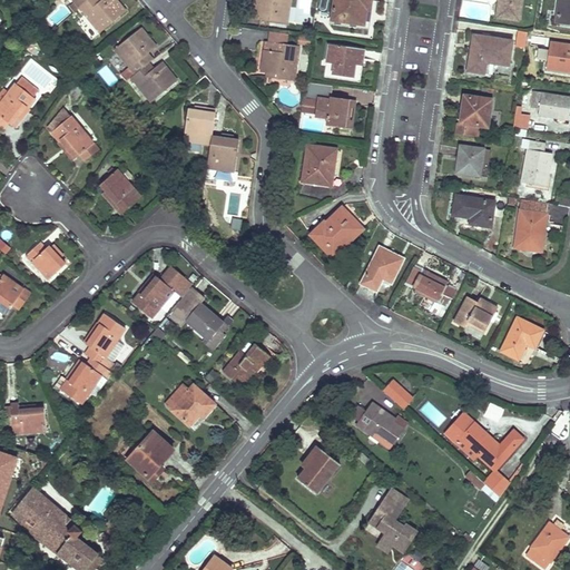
[(101,0),(98,3),(95,0),(89,0),(79,9),(99,33),(126,12),(115,0),(101,0)]
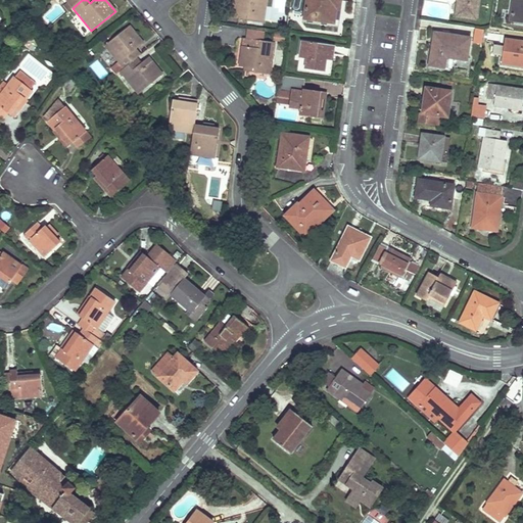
[(234,0),(233,13),(239,14),(247,15),(247,18),(264,21),(266,0),(234,0)]
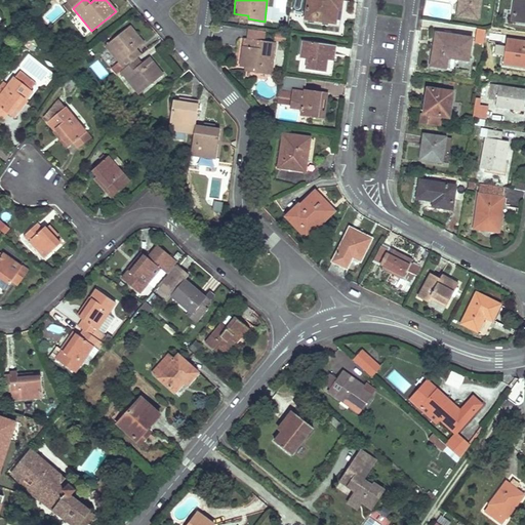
[(341,0),(307,0),(305,18),(335,24),(337,9),(338,1),(341,2),(341,0)]
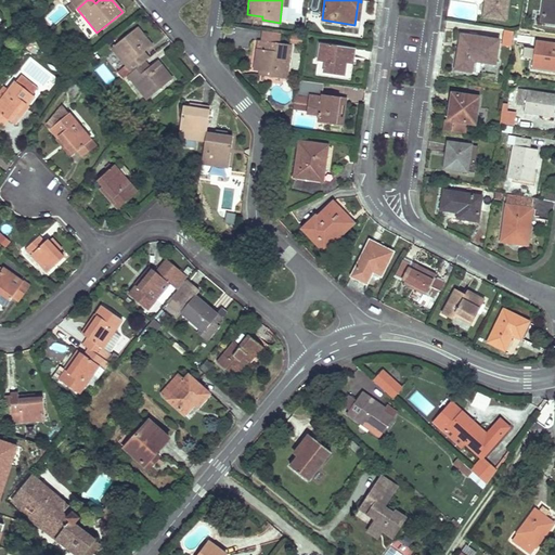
[(506,0),(487,0),(485,16),(504,20),(506,0)]
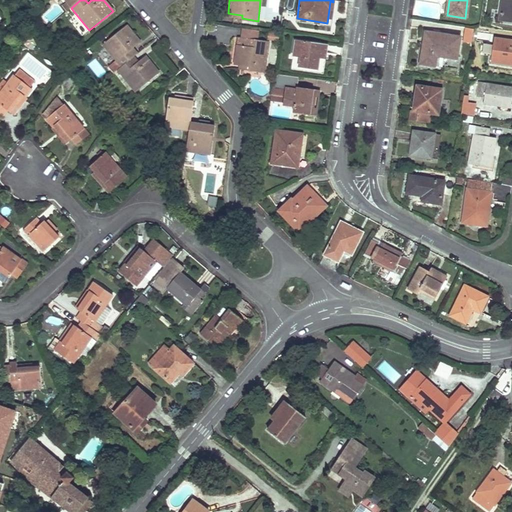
[(511,0),(502,0),(499,21),(511,22),(511,0)]
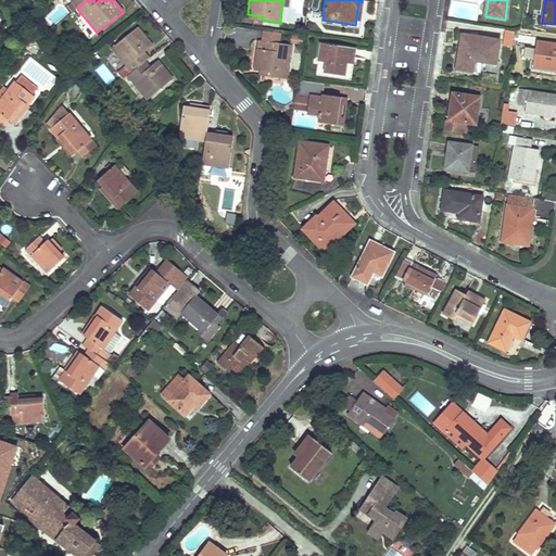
[(144,53),(152,47),(138,27),(112,49),(126,65),(117,73),(123,80),(128,76),(141,65),(146,62),(149,59),(144,53)]
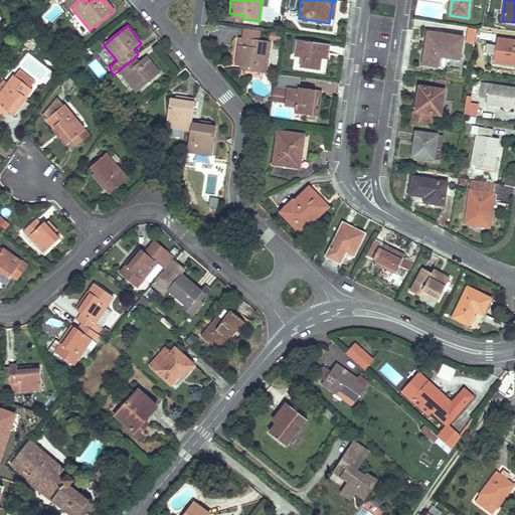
[(477,30),(469,28),(467,40),(475,41),(477,30)]
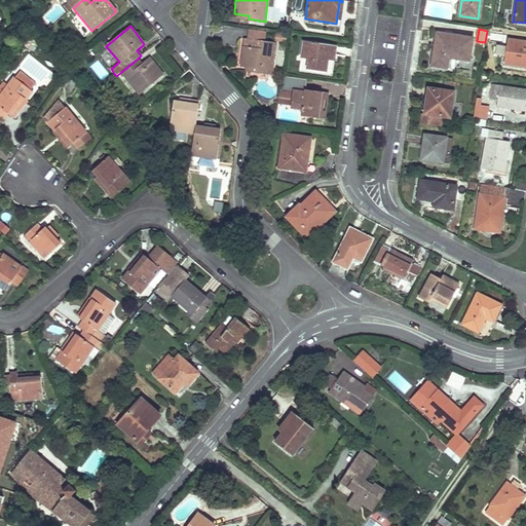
[(262,41),(264,32),(250,30),(249,39),(245,39),(240,67),(247,67),(256,69),(255,72),(271,74),(275,43),(262,41)]
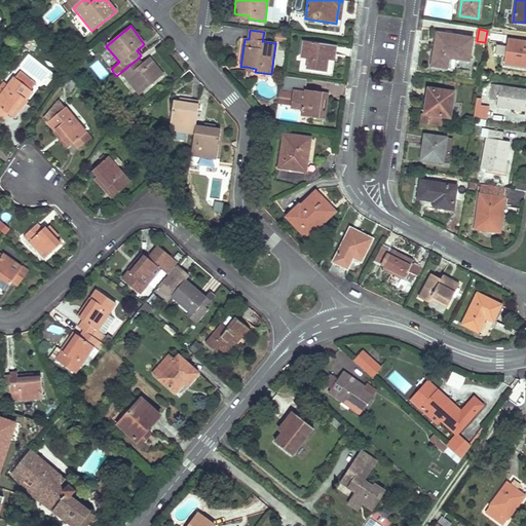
[(468,61),(473,38),(441,34),(440,44),(435,43),(431,66),(447,69),(448,58),(456,59),(468,61)]
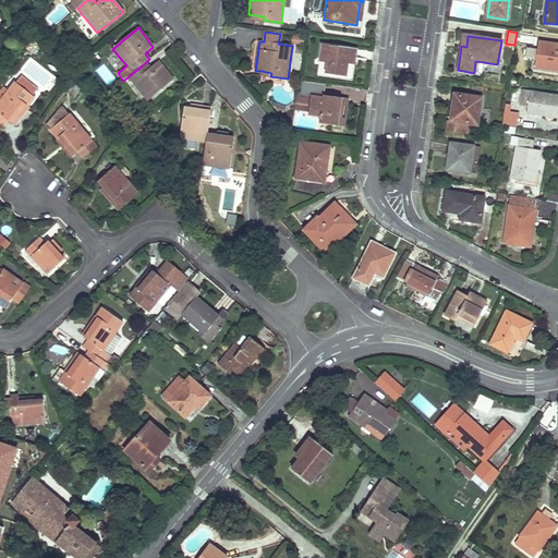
[(557,45),(540,43),(536,68),(557,70),(557,45)]
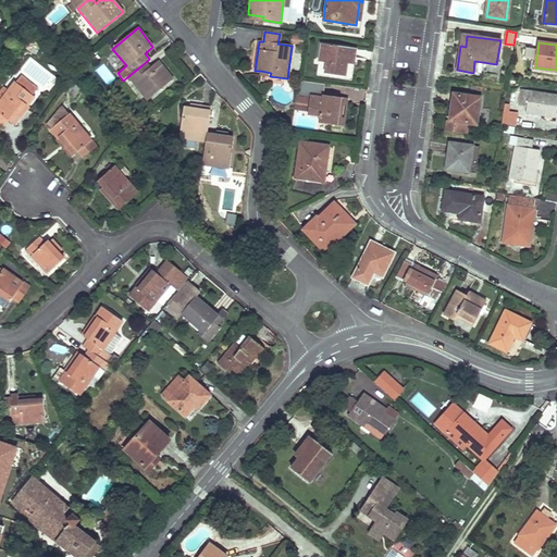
[(356,49),(321,44),(319,61),(326,62),(325,74),(345,76),(347,64),(348,59),(355,59),(356,49)]
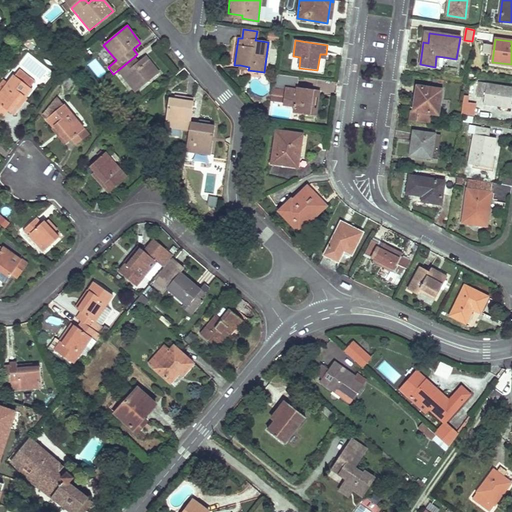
[(134,65),(130,60),(118,70),(135,92),(159,73),(145,56),(138,62),(134,65)]
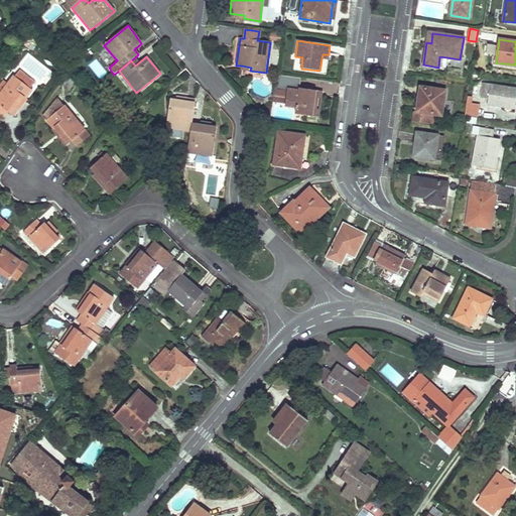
[(445,69),(447,57),(439,56),(438,68),(445,69)]
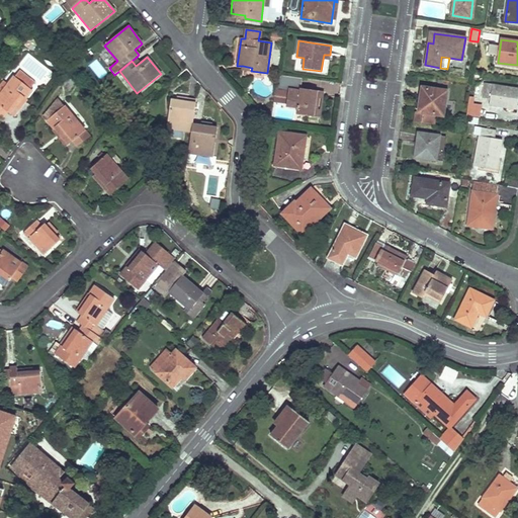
[(132,61),(136,66),(140,63),(136,58),(132,61)]
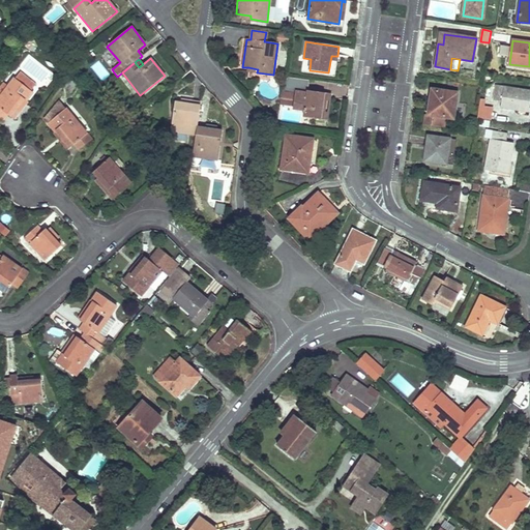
[(10,116),(25,97),(26,98),(33,91),(16,77),(0,94),(0,115),(3,118),(7,113),(10,116)]
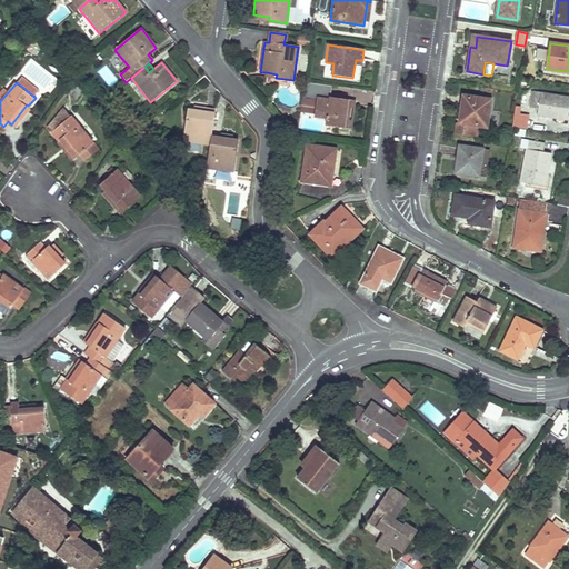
[(568,102),(568,97),(531,91),(529,108),(538,109),(537,117),(567,121),(567,116),(568,103),(568,102)]
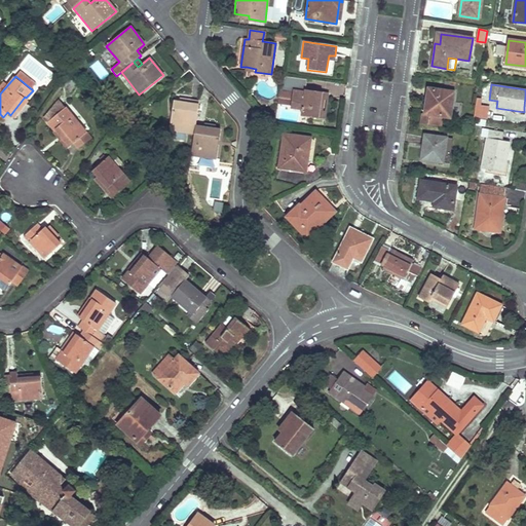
[(453,92),(428,88),(424,114),(429,115),(450,118),(453,92)]
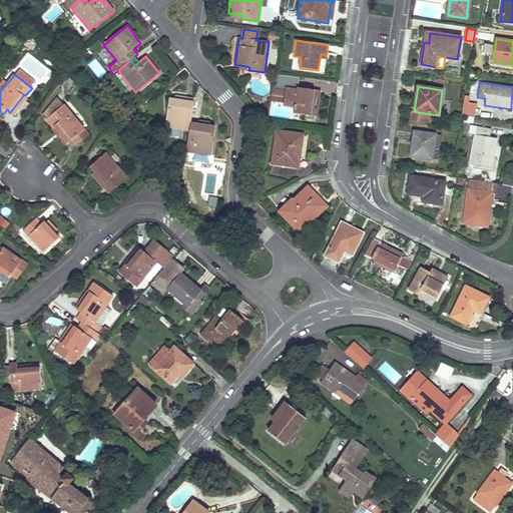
[(293,112),(313,115),(316,90),(298,88),(297,90),(286,88),(284,105),(294,107),(293,112)]
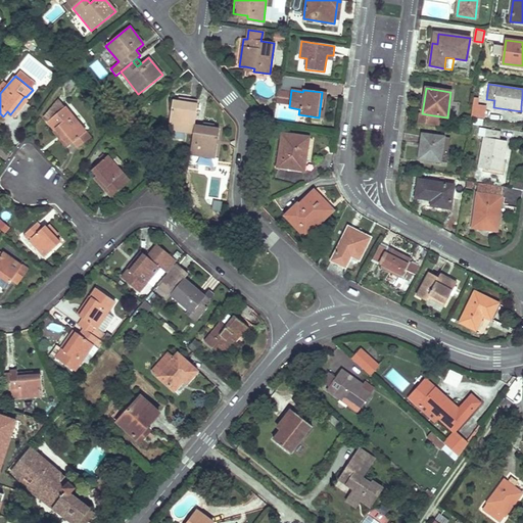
[(25,96),(10,114),(14,116),(28,99),(26,97),(25,96)]
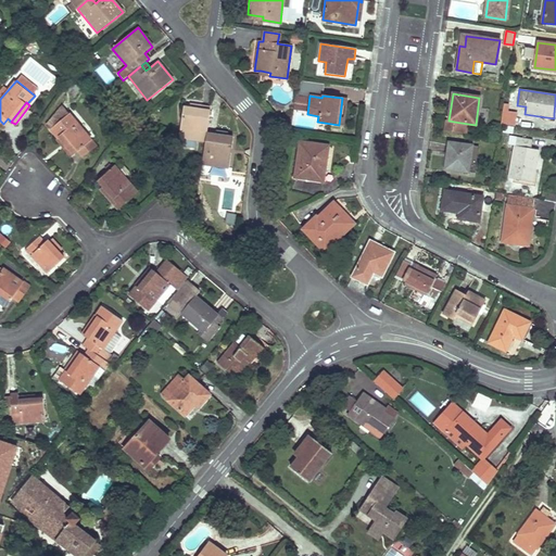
[(210,111),(184,108),(179,138),(197,140),(205,142),(206,134),(207,129),(210,111)]
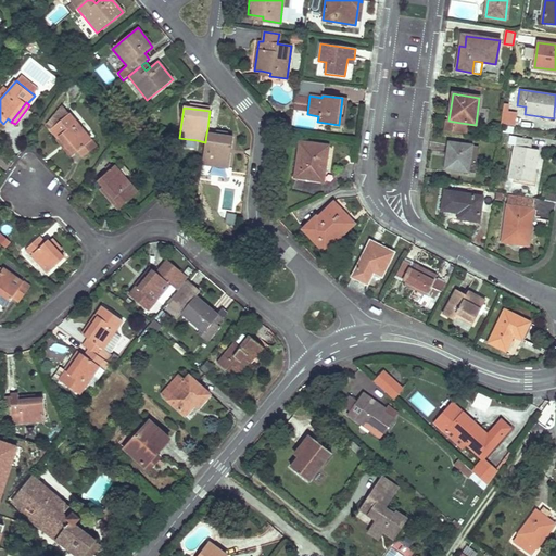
[(75,152),(76,151),(77,150),(83,156),(97,146),(70,113),(51,128),(58,136),(60,135),(75,152)]
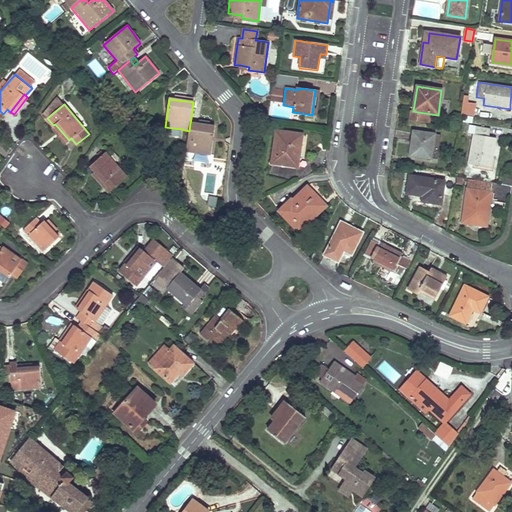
[(475,107),(465,105),(464,113),(473,114),(475,107)]
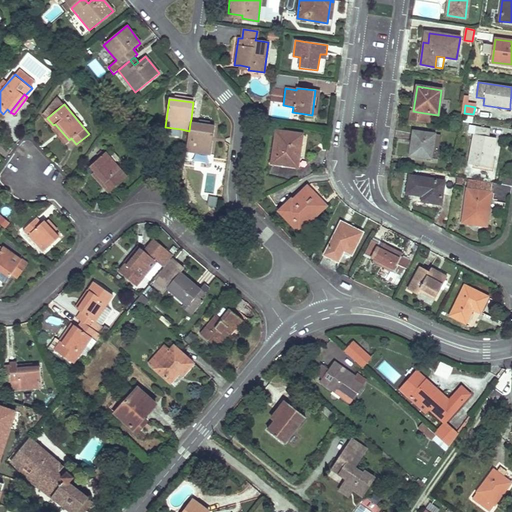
[(413,111),(411,111),(409,121),(417,122),(418,112),(413,111)]
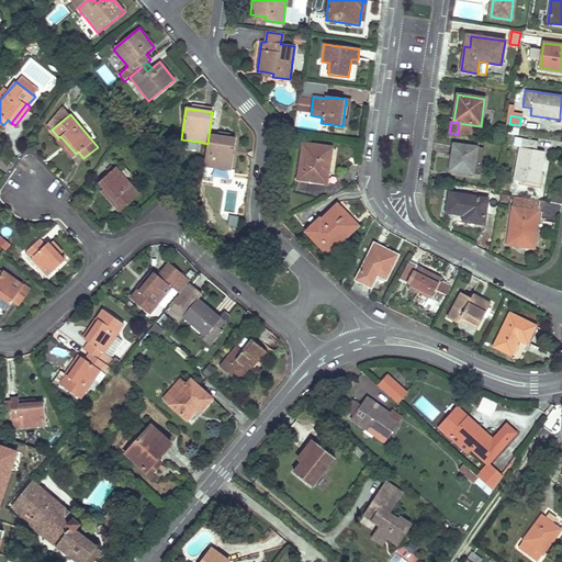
[(229,138),(209,135),(208,144),(204,166),(213,168),(231,170),(235,138),(229,138)]
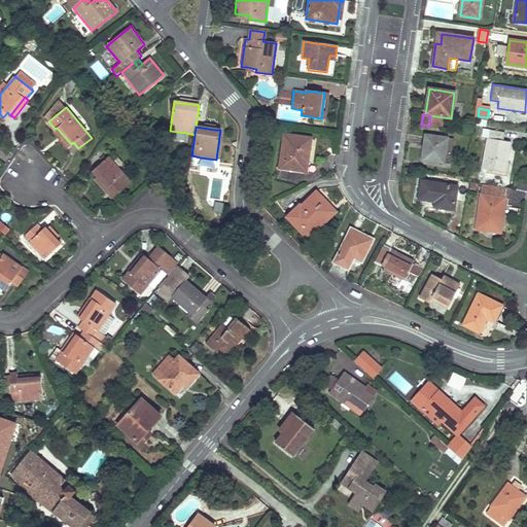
[(54,131),(67,147),(71,144),(57,128),(55,129),(54,131)]
